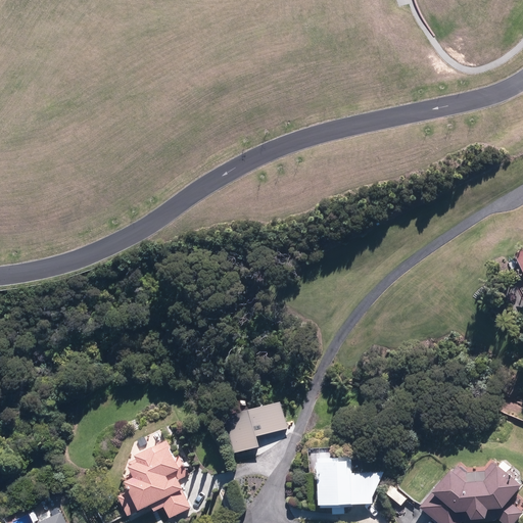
[(223,412),(234,453),(259,445),(257,436),(289,428),(282,403),(250,413),(248,405),(223,412)]
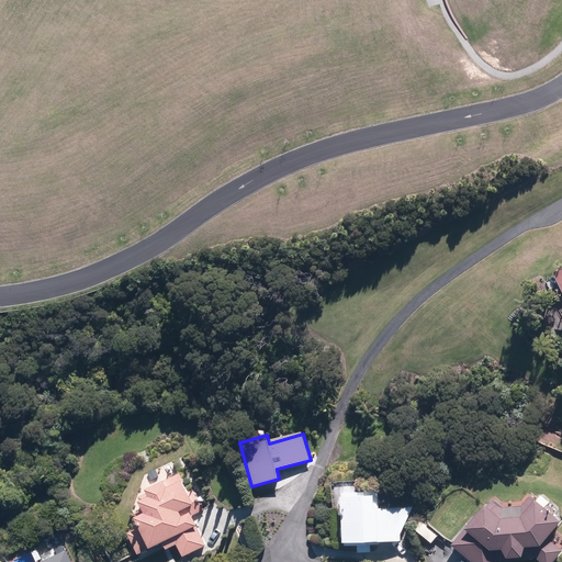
[(167,485),(164,478),(145,487),(148,494),(137,499),(143,510),(133,515),(139,527),(127,532),(137,553),(161,541),(166,548),(176,542),(182,555),(205,544),(195,524),(187,506),(192,503),(181,479),(167,485)]
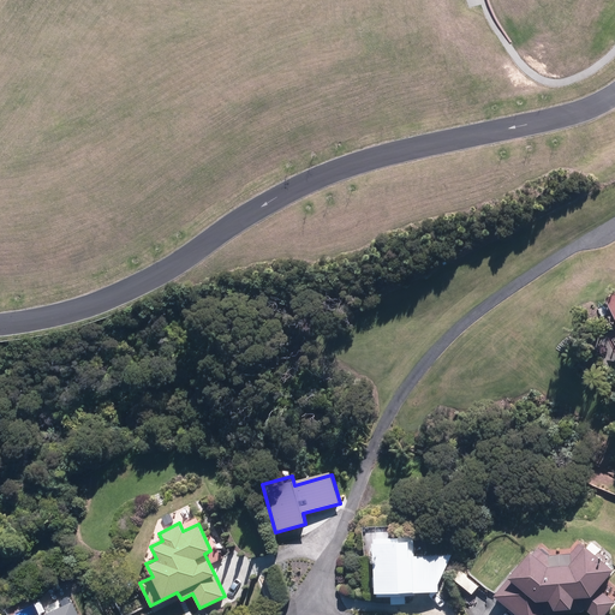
[(413,555),(413,536),(375,537),(375,541),(372,541),(375,591),(376,591),(376,596),(392,595),(392,603),(406,603),(406,595),(416,595),(416,591),(439,591),(439,583),(452,554),(413,555)]
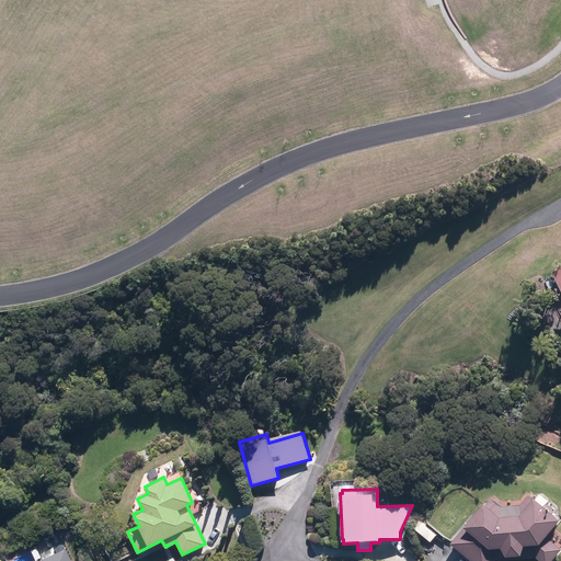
[(534,557),(539,560),(552,560),(560,550),(546,540),(560,522),(526,496),(512,516),(487,497),(450,546),(470,560),(493,560),(496,559),(534,557)]
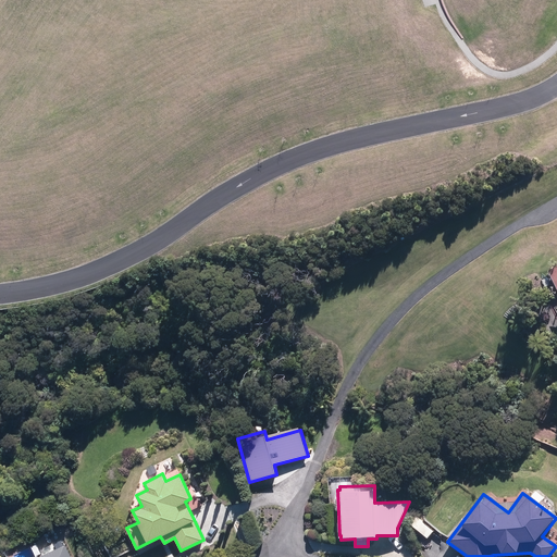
[(76,556),(72,545),(45,556),(76,556)]
